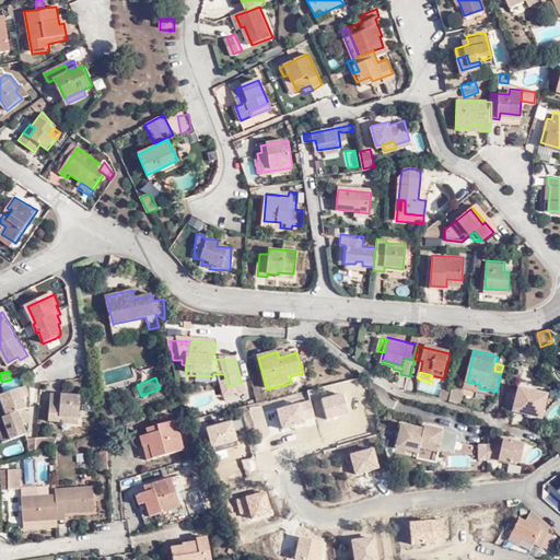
[(496,397),(497,392),(479,388),(479,384),(467,382),(465,391),(476,393),(496,397)]
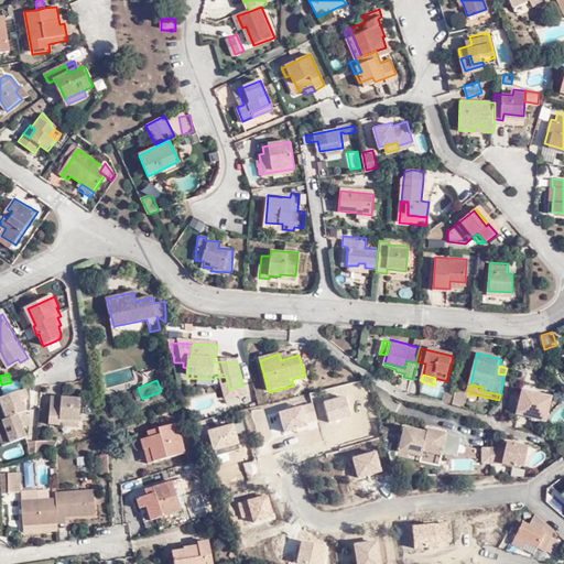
[(246,396),(243,386),(229,389),(224,390),(227,400),(246,396)]
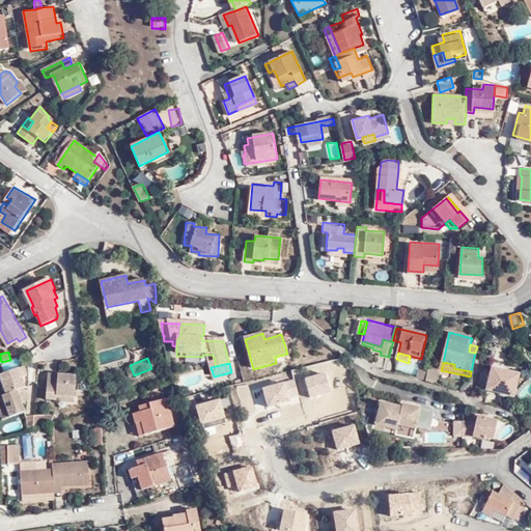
[(6,392),(3,393),(5,401),(10,415),(25,411),(22,402),(28,399),(23,387),(26,385),(23,374),(28,372),(24,364),(0,372),(6,392)]
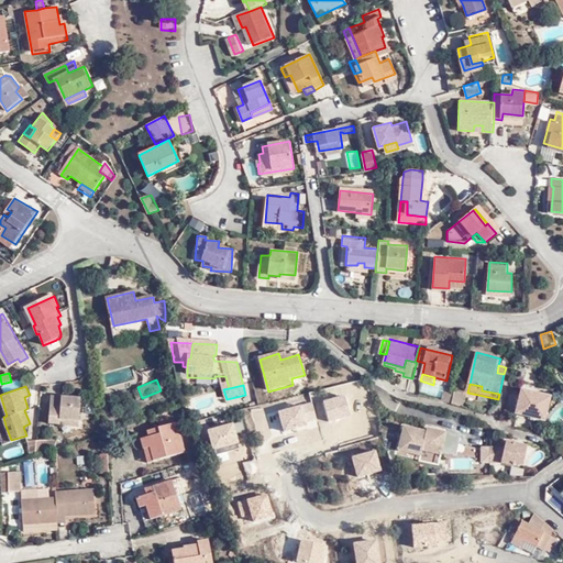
[(522,392),(519,406),(518,409),(543,415),(549,392),(525,386),(522,392)]
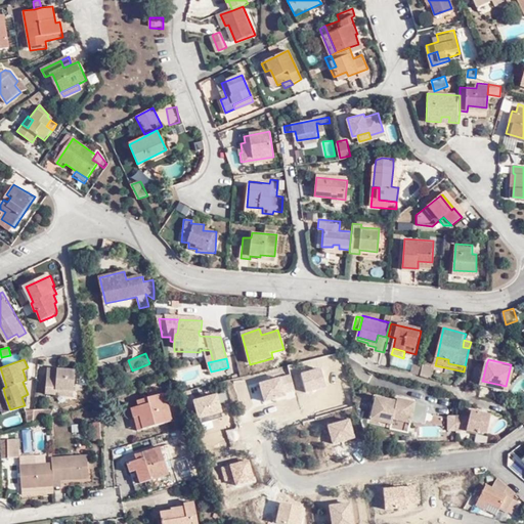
[(477,377),(483,378),(486,364),(480,362),(477,377)]
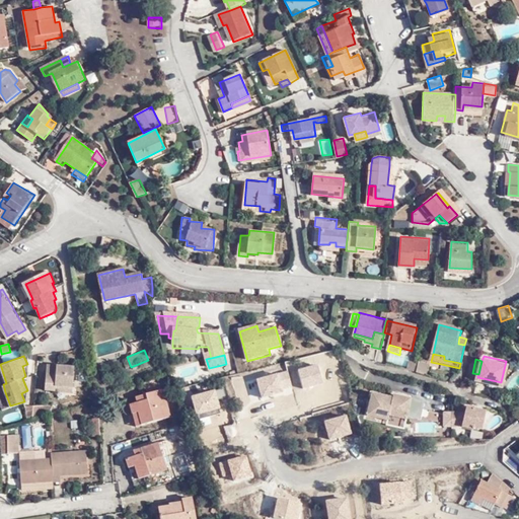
[(406,371),(417,375),(417,374),(419,365),(410,362),(406,371)]
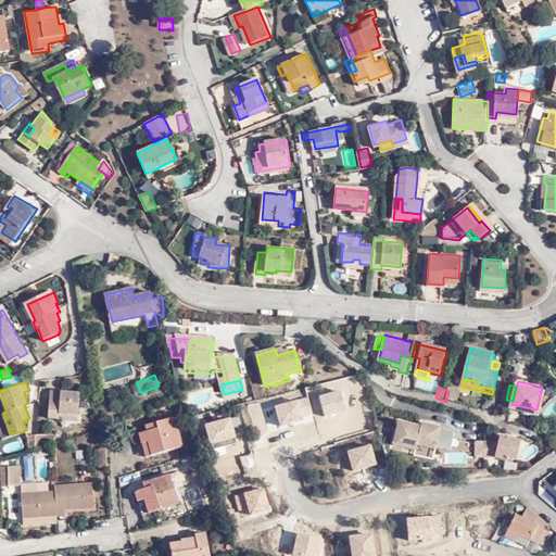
[(61,414),(72,415),(78,416),(81,394),(63,391),(62,395),(51,394),(48,417),(60,419),(61,414)]
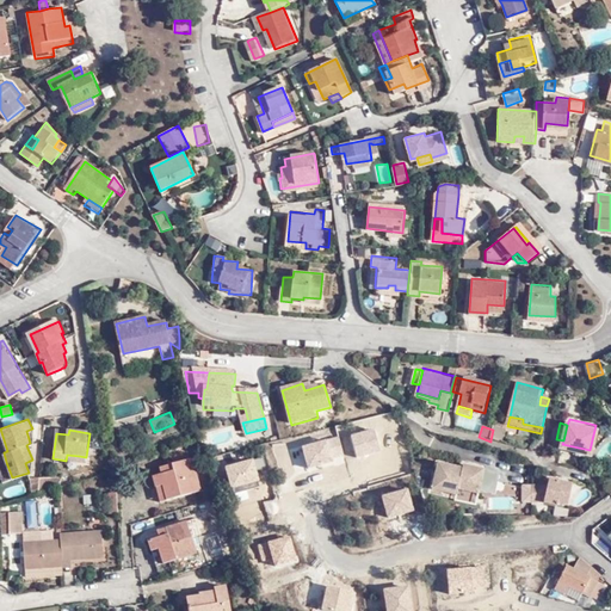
[(505,432),(493,430),(491,440),(491,442),(503,444),(505,432)]
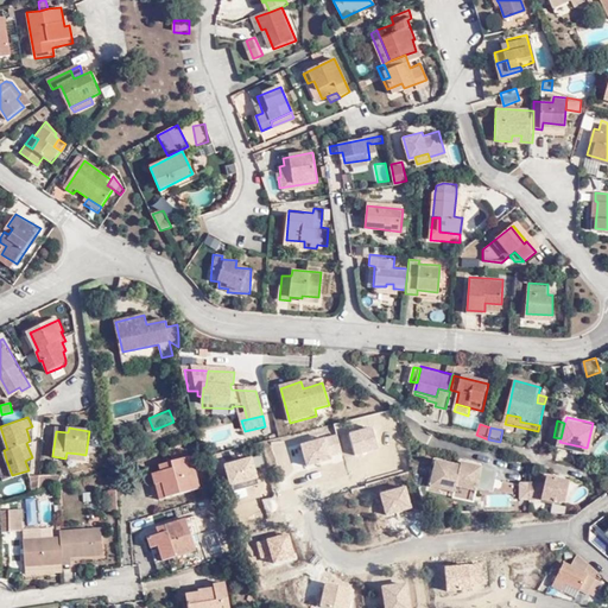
[(6,460),(4,450),(0,451),(0,472),(2,479),(12,475),(6,460)]
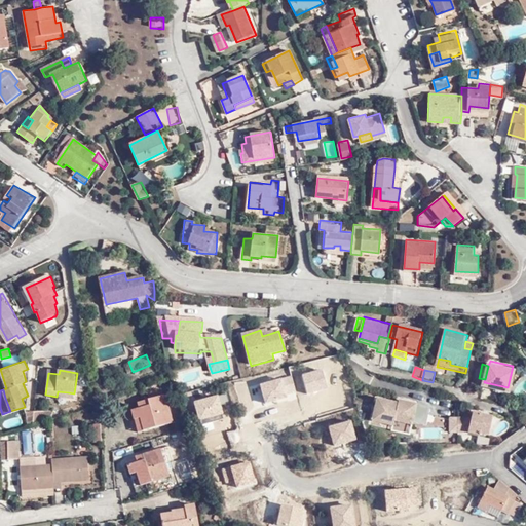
[(172,421),(164,395),(137,403),(138,407),(129,410),(136,431),(172,421)]
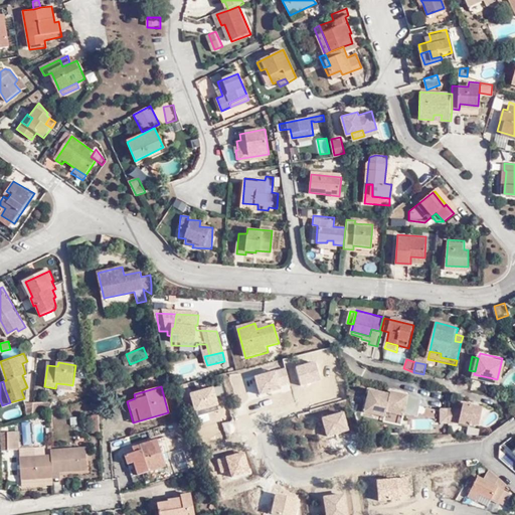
[(392,392),(372,389),(369,411),(389,414),(390,409),(406,412),(409,393),(394,390),(392,392)]
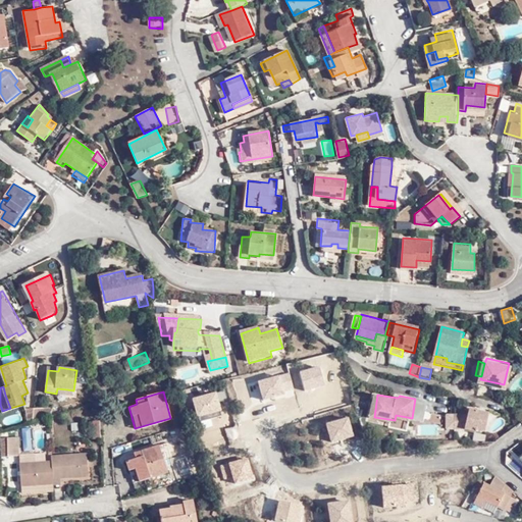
[(439,425),(447,426),(448,416),(425,413),(426,404),(418,403),(414,430),(438,434),(439,425)]
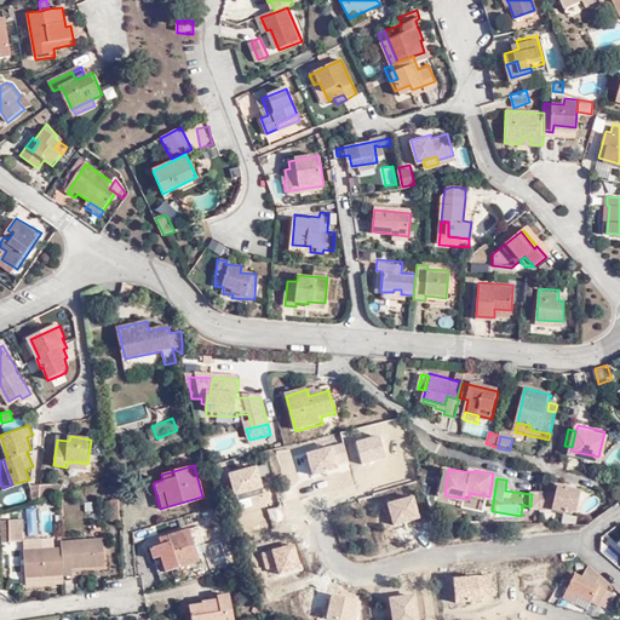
[(33,503),(38,501),(40,482),(30,483),(33,503)]
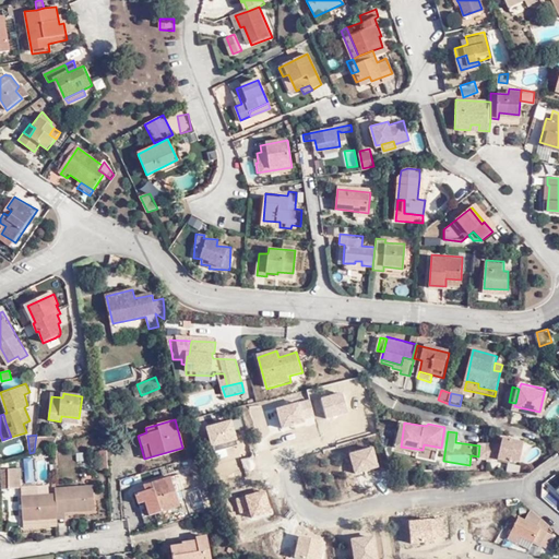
[(485,444),(485,459),(509,462),(510,461),(519,463),(523,444),(502,439),(501,444),(485,444)]
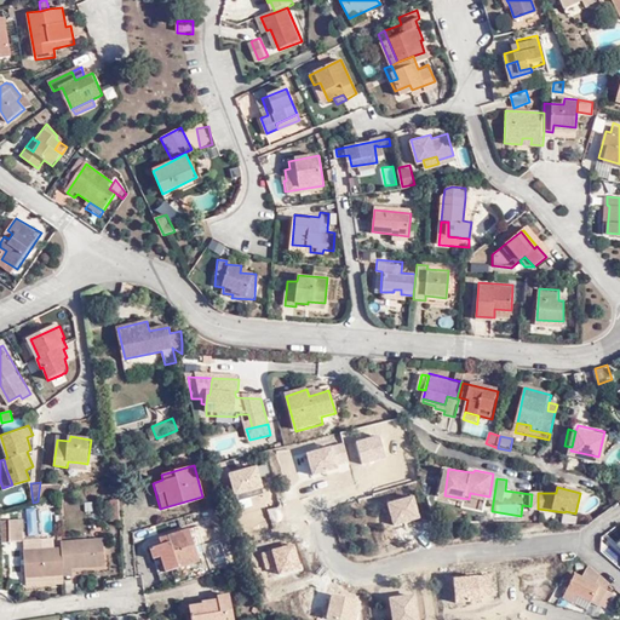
[(124,518),(120,494),(113,497),(116,520),(124,518)]
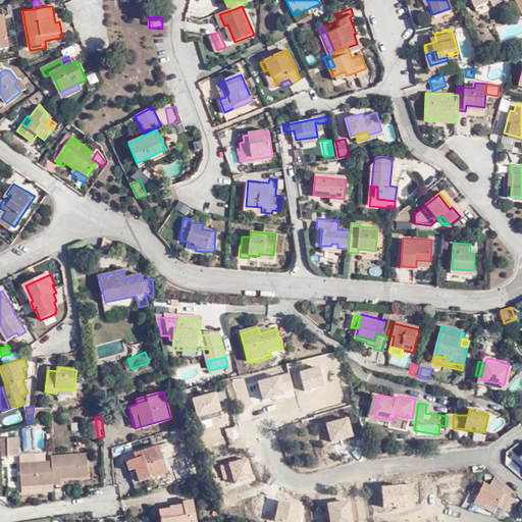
[(34,427),(25,428),(28,451),(36,451),(34,427)]
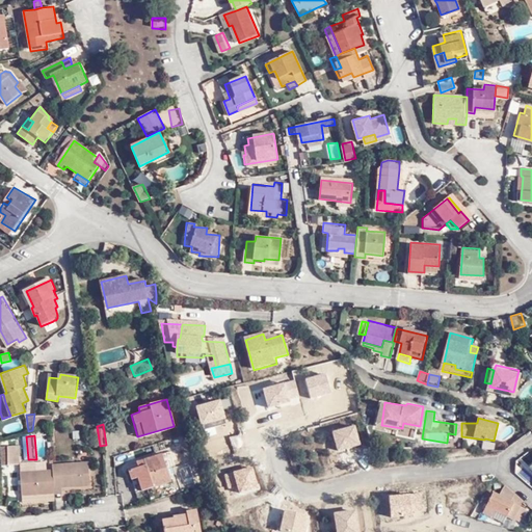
[(23,462),(22,447),(12,448),(14,463),(23,462)]
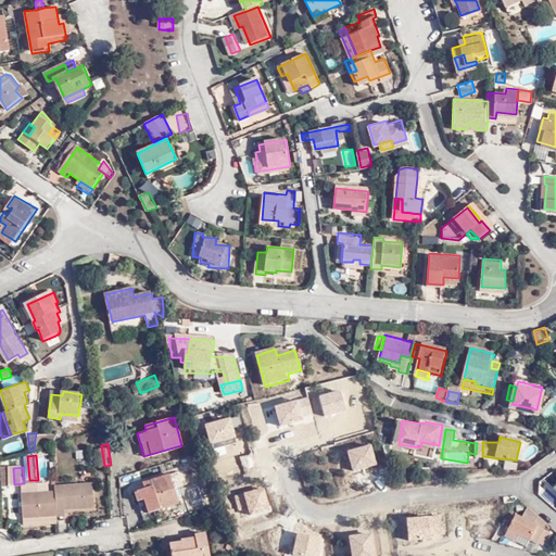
[(14,484),(13,468),(2,469),(3,485),(14,484)]
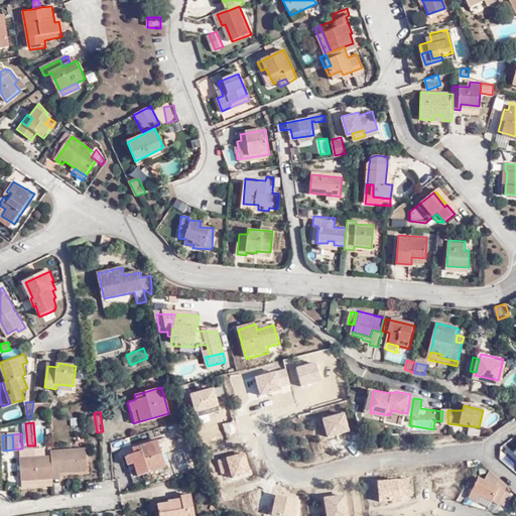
[(173,464),(163,436),(145,443),(147,449),(131,455),(139,476),(173,464)]
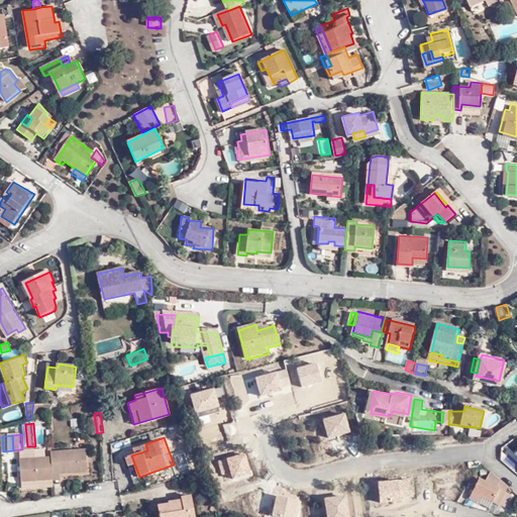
[(25,482),(40,482),(64,480),(64,473),(90,471),(88,449),(55,452),(55,457),(38,458),(24,459),(25,482)]
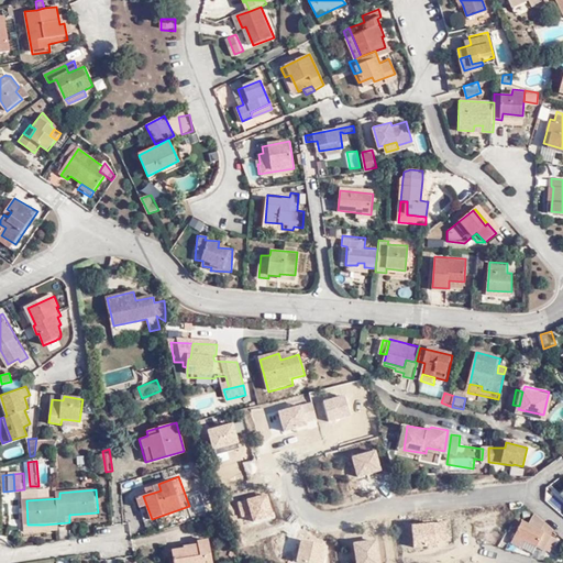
[(532,517),(547,522),(541,518),(536,512),(532,517)]
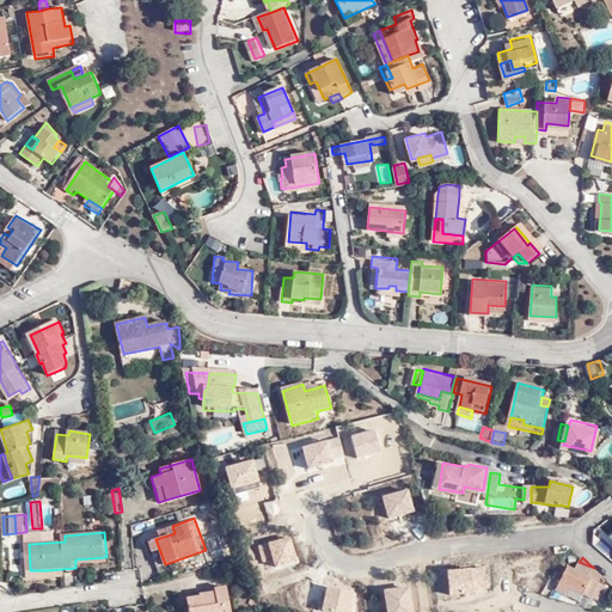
[(569,564),(558,589),(583,600),(587,593),(594,595),(597,591),(601,581),(599,580),(591,576),(594,568),(579,562),(576,568),(569,564)]
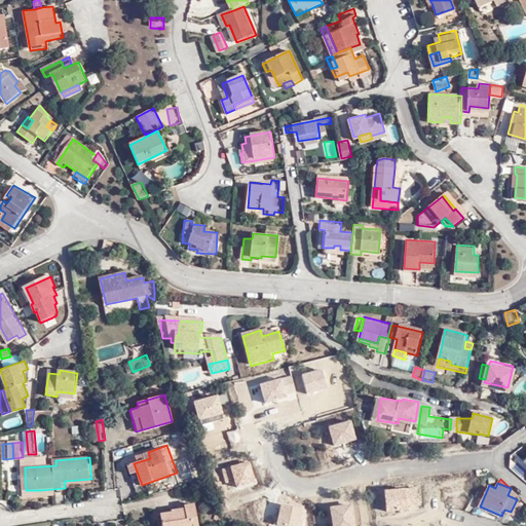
[(508,495),(515,498),(517,494),(511,488),(508,495)]
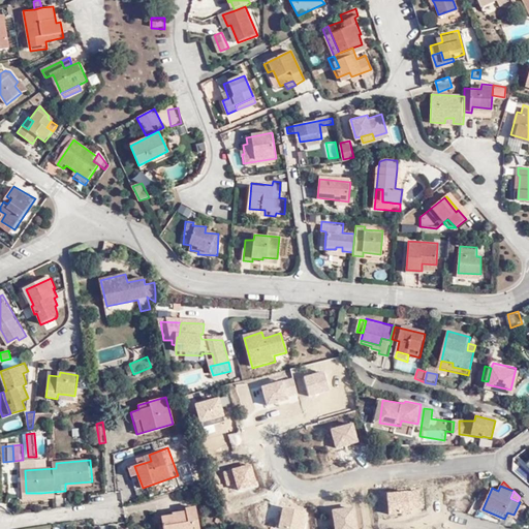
[(424,515),(415,495),(389,505),(397,526),(424,515)]
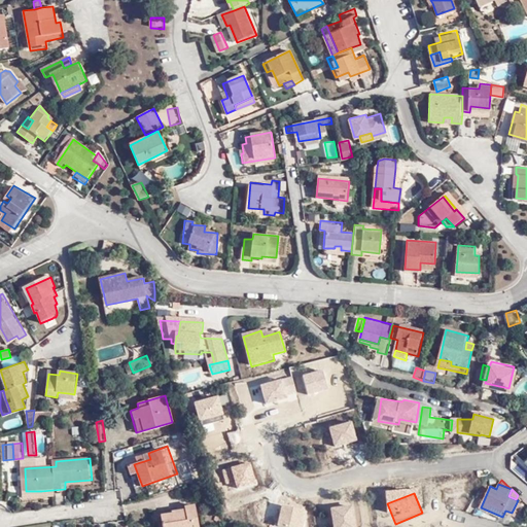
[(167,526),(187,526),(204,524),(201,500),(190,501),(191,508),(166,512),(167,526)]
